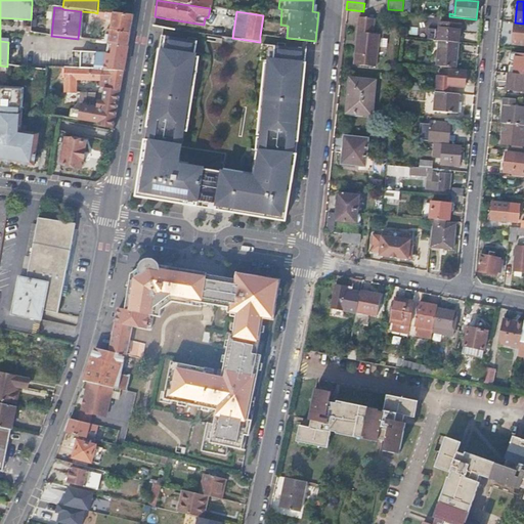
[(128,48),(134,16),(114,14),(114,15),(97,13),(94,12),(95,18),(98,18),(100,20),(113,22),(111,32),(106,32),(104,42),(106,42),(105,46),(107,45),(128,48)]
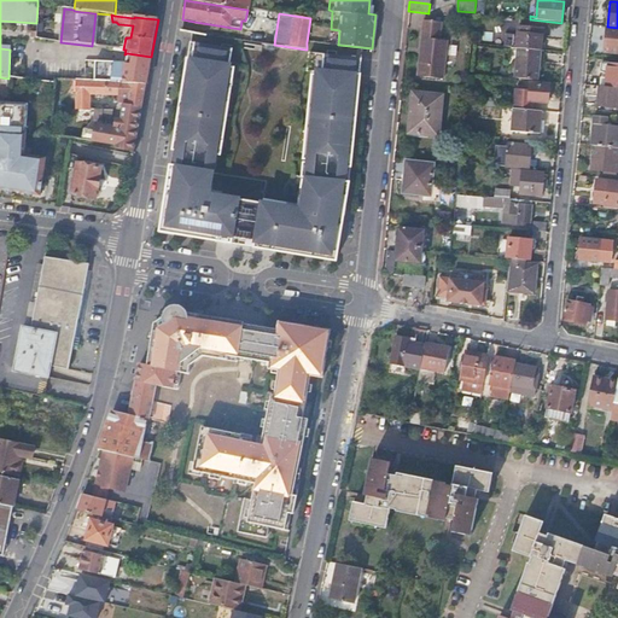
[(441,22),(426,21),(423,19),(423,23),(417,75),(442,79),(445,41),(438,40),(441,22)]
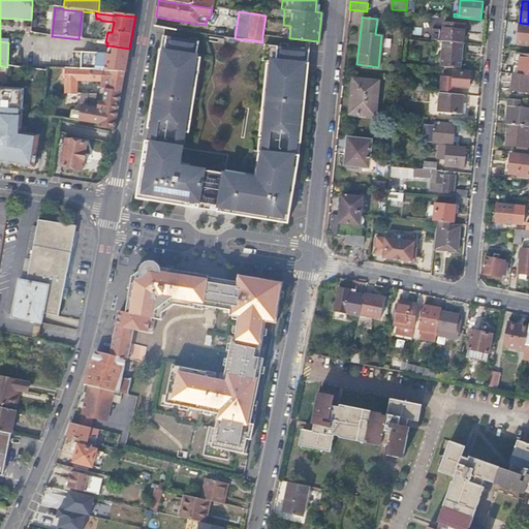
[(444,21),(442,41),(443,41),(462,43),(464,23),(444,21)]
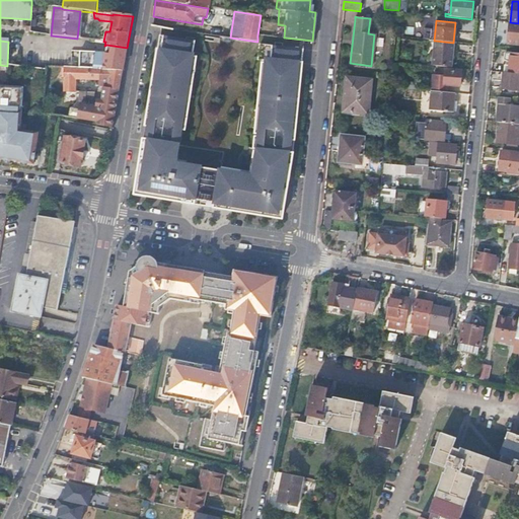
[(518,23),(510,22),(508,44),(518,45),(518,23)]
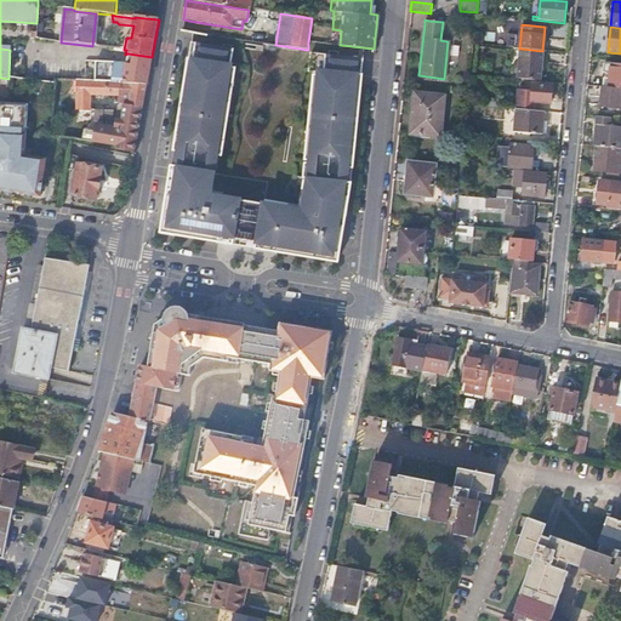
[(194,43),(192,60),(188,58),(175,144),(169,188),(166,198),(161,232),(337,261),(343,217),(349,183),(359,79),(362,61),(311,56),(308,74),(318,75),(303,210),(210,195),(232,49),(194,43)]
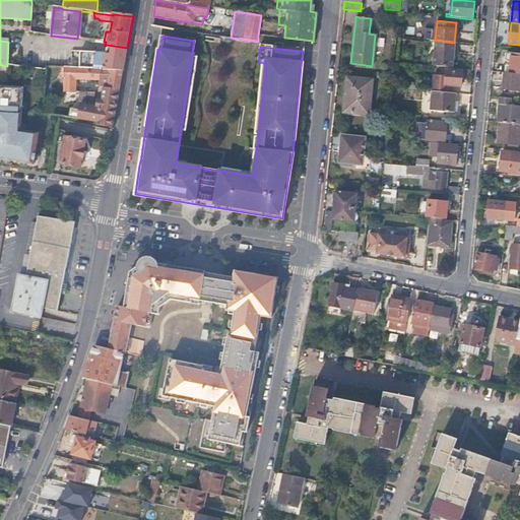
[(456,57),(457,43),(454,43),(436,41),(433,66),(452,68),(453,57),(456,57)]
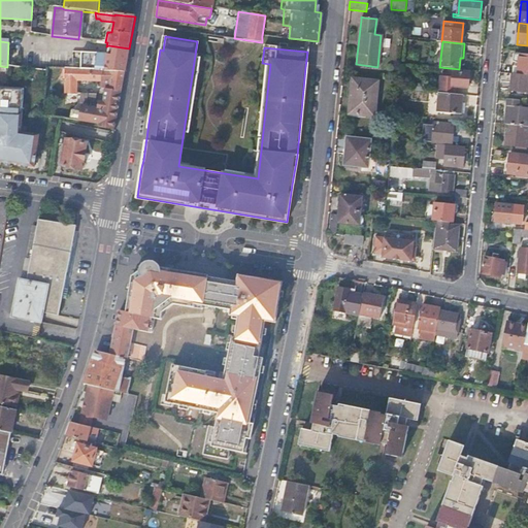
[(128,57),(129,48),(108,45),(106,46),(106,55),(79,54),(79,70),(125,72),(128,57)]
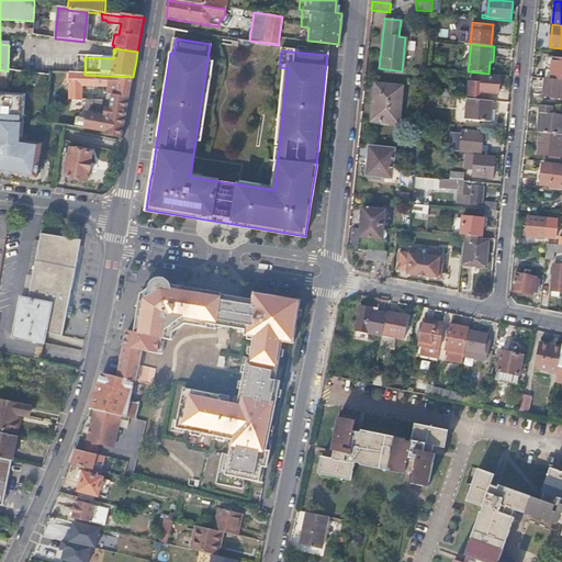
[(551,79),(561,79),(561,58),(551,57),(549,58),(548,65),(550,66),(552,67),(551,79)]
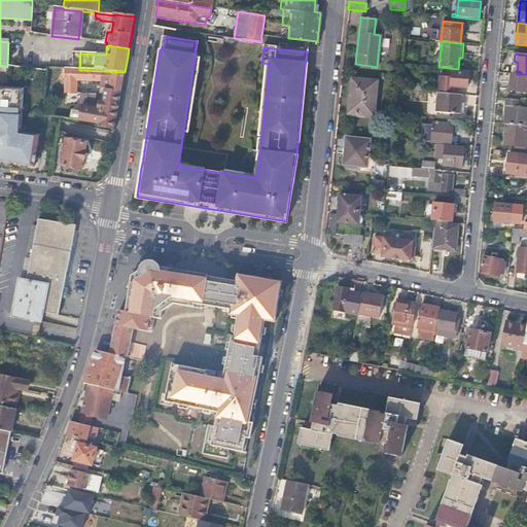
[(121,93),(125,72),(79,70),(65,69),(64,94),(76,95),(76,81),(86,82),(101,82),(102,89),(106,90),(121,93)]
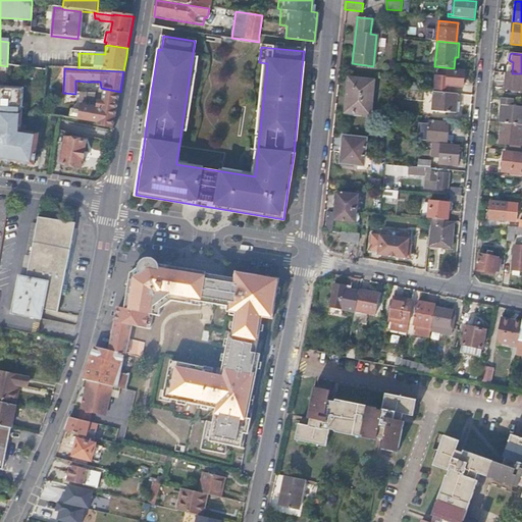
[(436,93),(442,93),(450,94),(450,87),(463,88),(464,72),(448,71),(448,77),(439,76),(438,82),(435,82),(434,92),(436,93)]
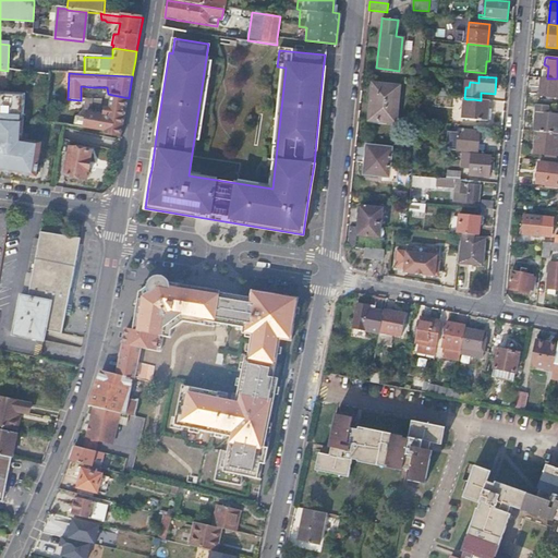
[(557,79),(547,79),(543,79),(541,96),(557,97),(557,79)]
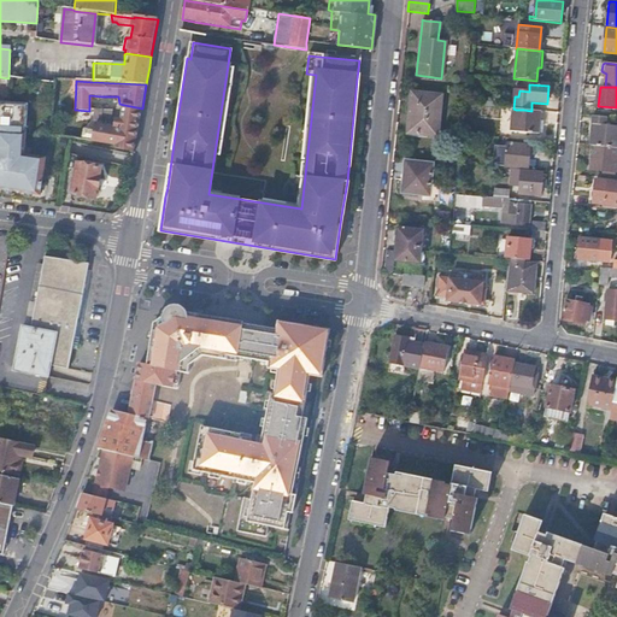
[(441,97),(411,93),(409,125),(412,127),(411,133),(423,134),(424,128),(438,129),(441,97)]
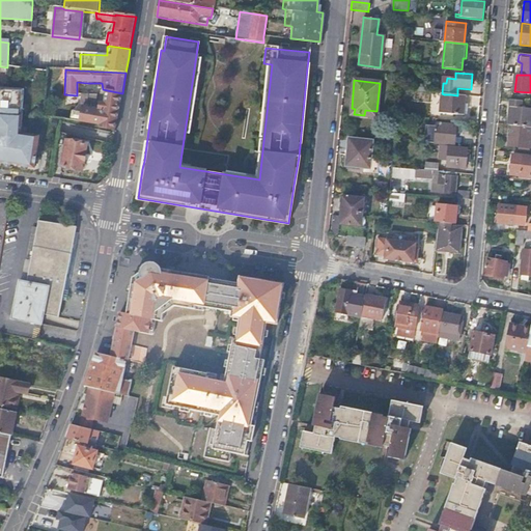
[(0,163),(33,168),(38,136),(20,133),(24,89),(0,87),(0,163)]
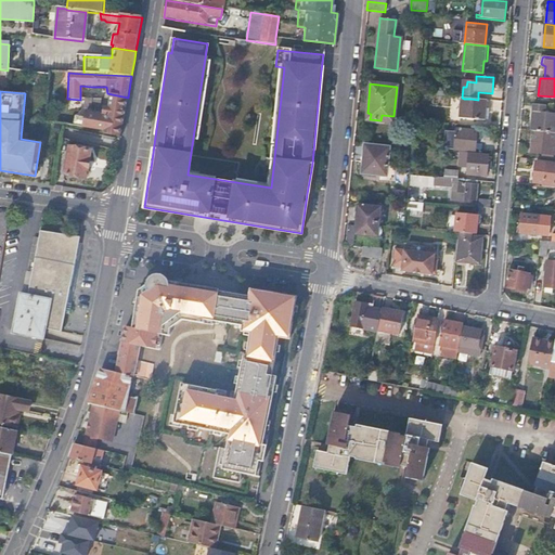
[(120,137),(128,98),(112,94),(110,101),(108,108),(104,108),(103,115),(86,113),(84,127),(104,130),(104,133),(120,137)]
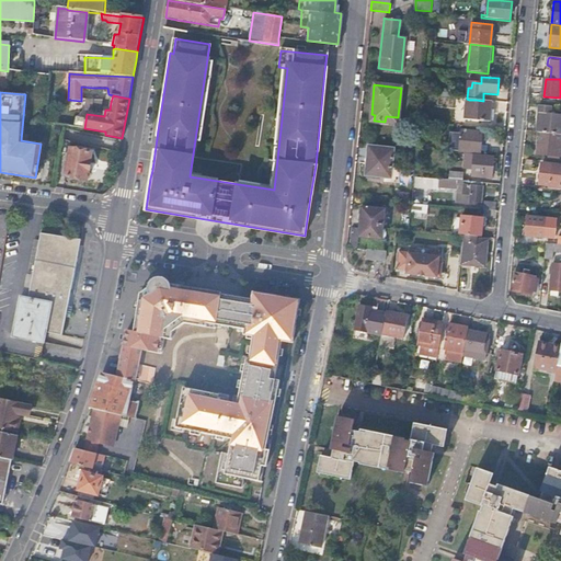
[(469,100),(467,99),(465,119),(490,123),(491,101),(483,101),(476,100),(469,100)]
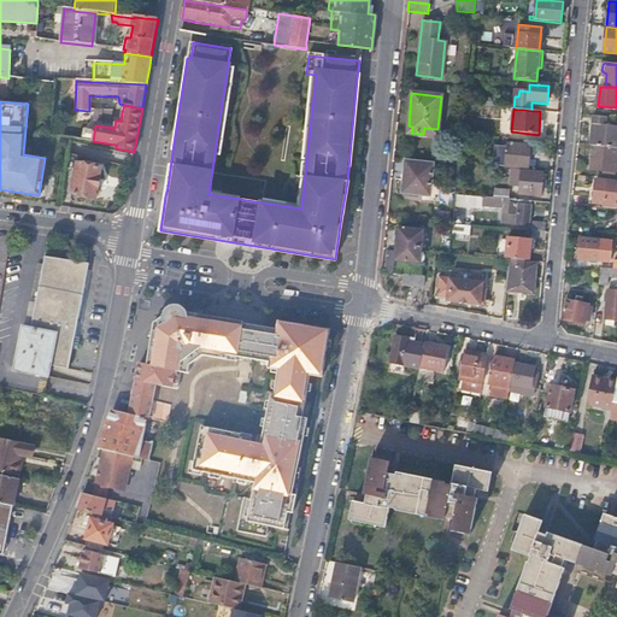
[(609,117),(594,116),(591,146),(594,146),(616,148),(616,127),(607,125),(609,117)]
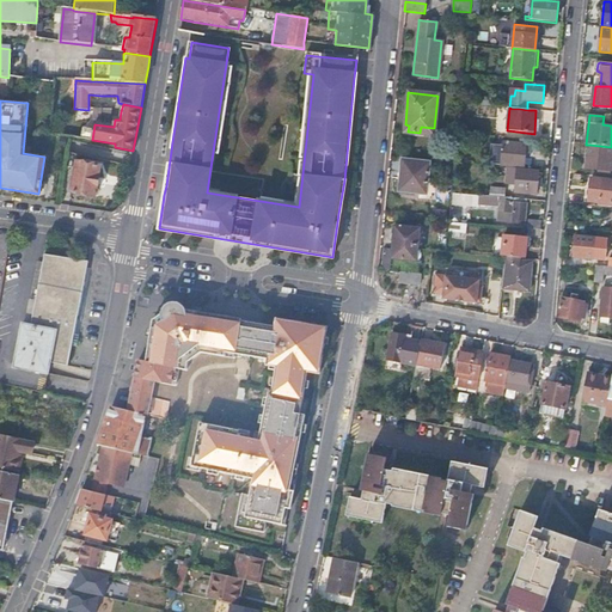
[(488,164),(521,166),(524,167),(524,165),(526,145),(503,142),(503,147),(489,146),(488,164)]
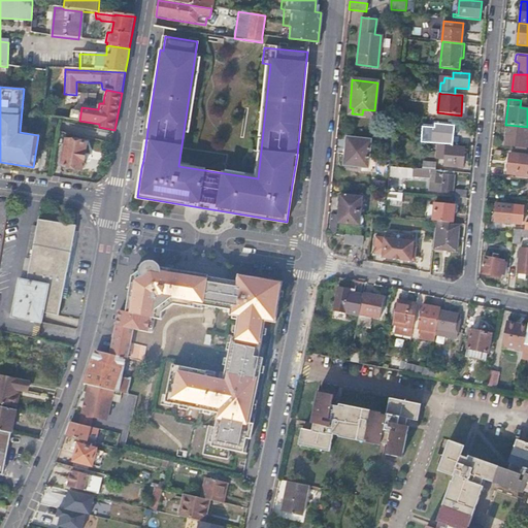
[(527,127),(508,125),(506,144),(527,146),(527,127)]
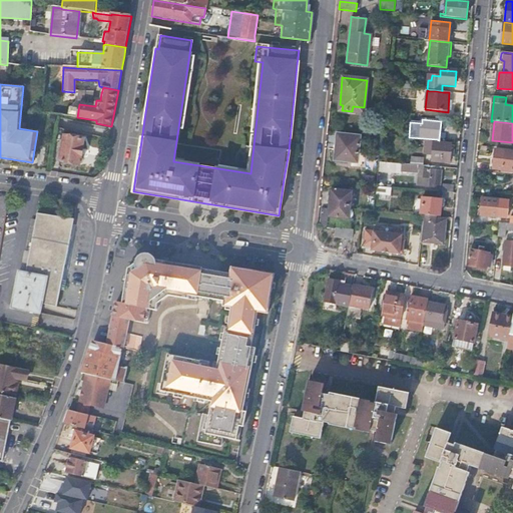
[(334,159),(334,162),(357,164),(360,137),(337,134),(334,159)]
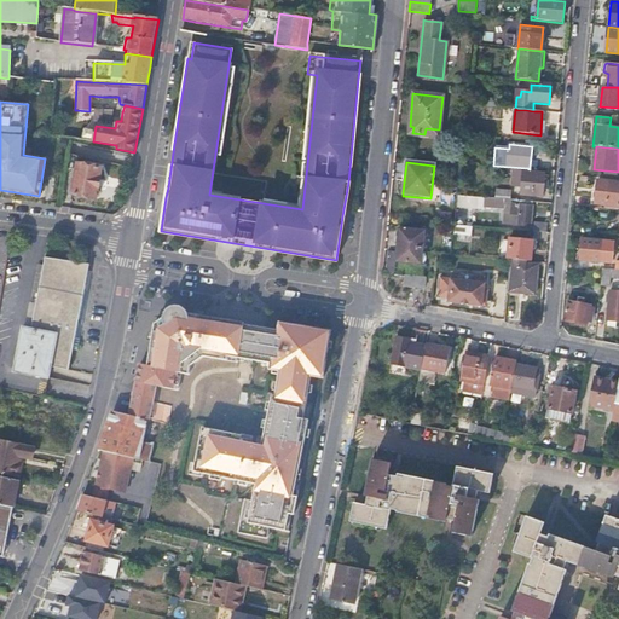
[(77,165),(73,196),(97,200),(102,169),(77,165)]
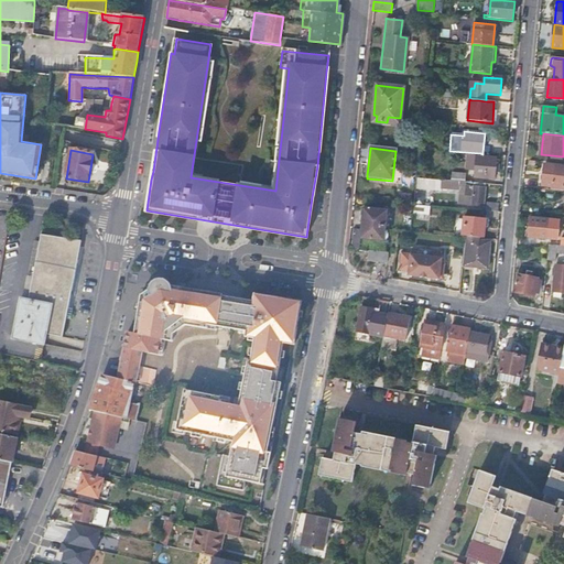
[(497,158),(467,155),(466,171),(475,172),(475,177),(495,180),(497,158)]
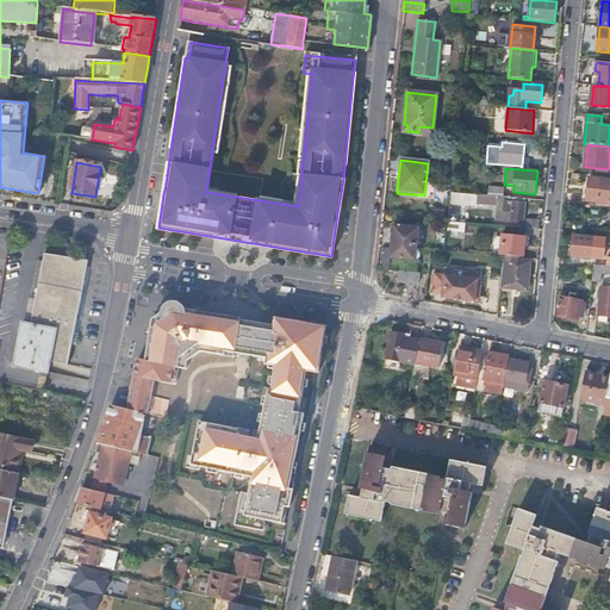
[(597,205),(609,206),(609,180),(601,180),(590,178),(587,200),(597,201),(597,205)]
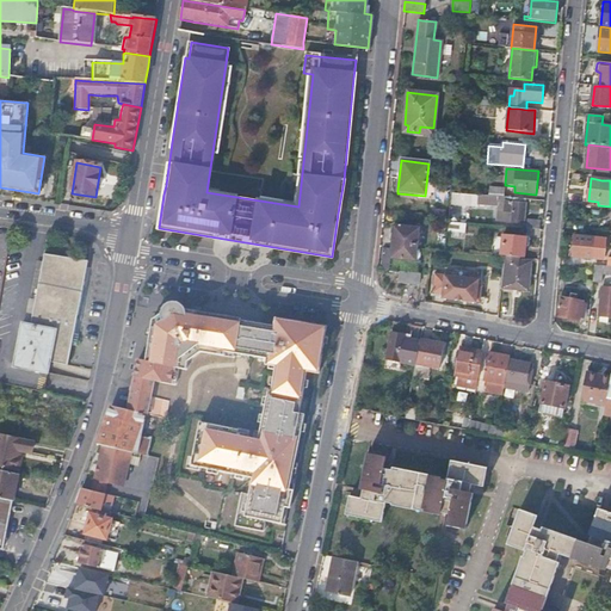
[(489,186),(488,196),(504,197),(505,189),(489,186)]
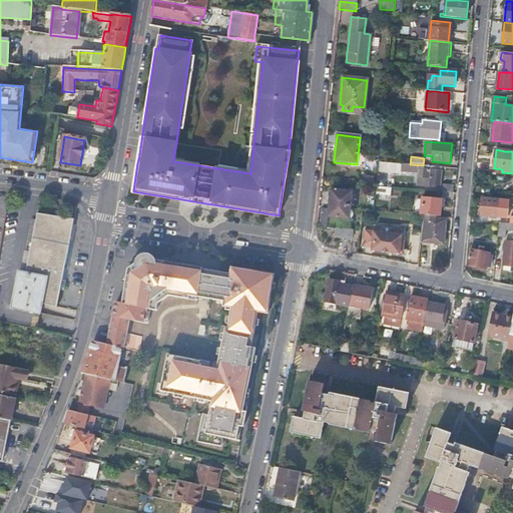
[(402,164),(379,162),(378,172),(401,174),(402,164)]
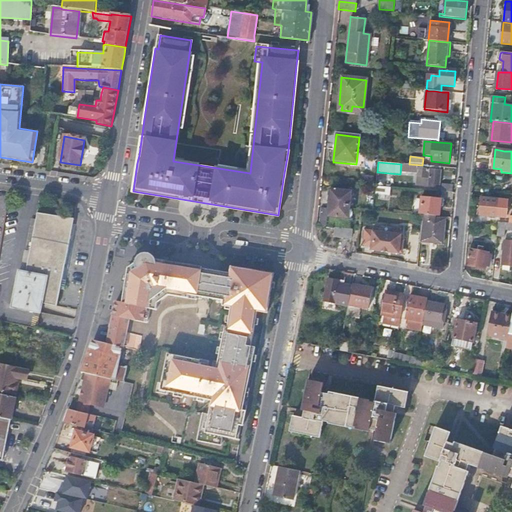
[(409,164),(408,164),(407,172),(418,173),(417,185),(439,187),(441,167),(422,165),(409,164)]
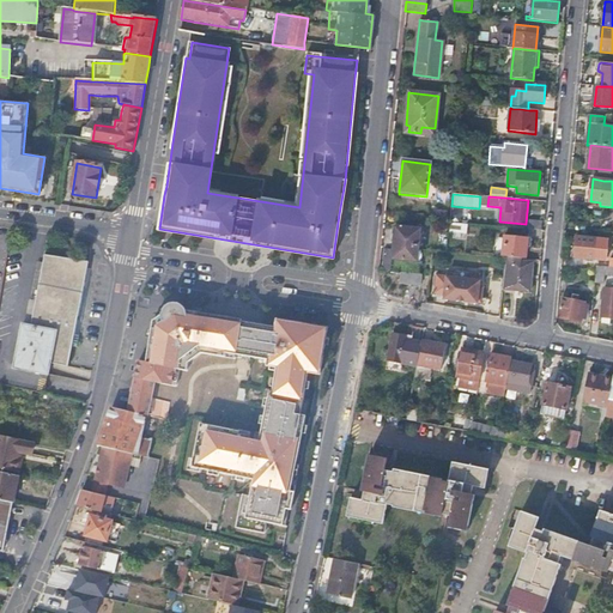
[(529,222),(529,230),(541,231),(541,223),(529,222)]
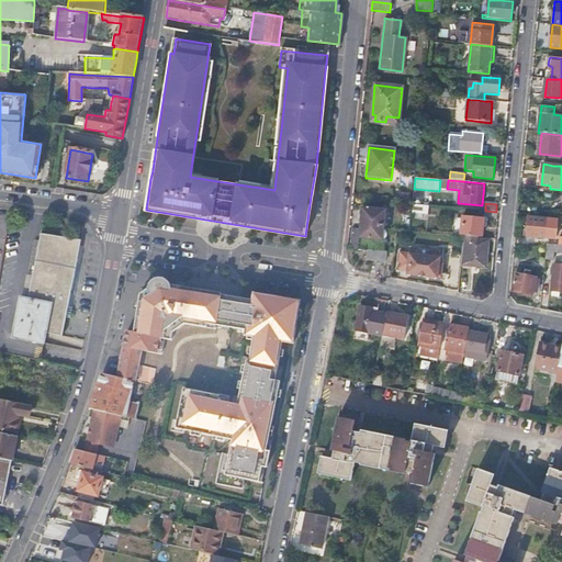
[(429,206),(413,204),(413,213),(428,214),(429,206)]
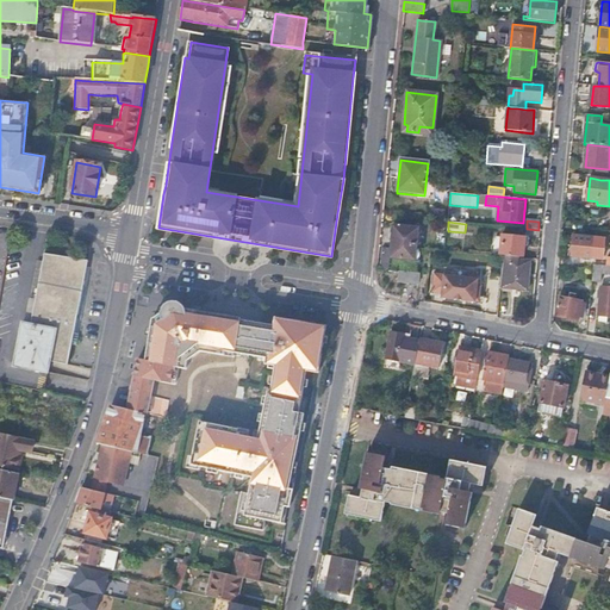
[(391,260),(409,261),(415,261),(415,257),(417,229),(394,226),(391,260)]
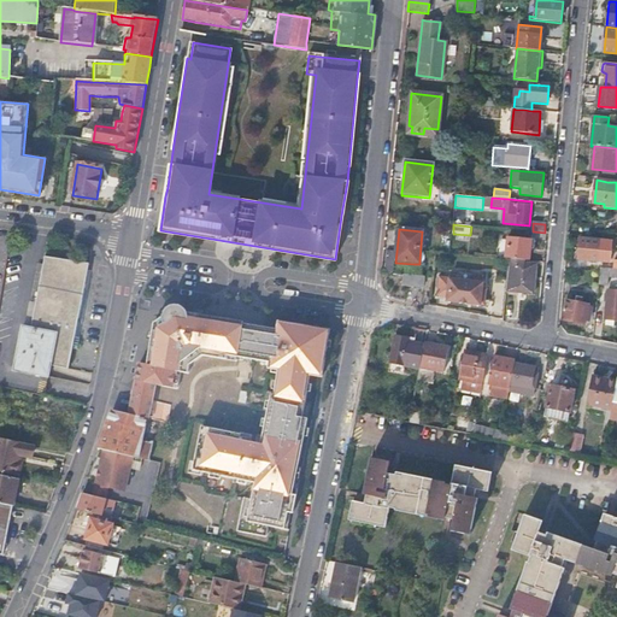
[(530,240),(509,238),(506,258),(529,260),(530,240)]
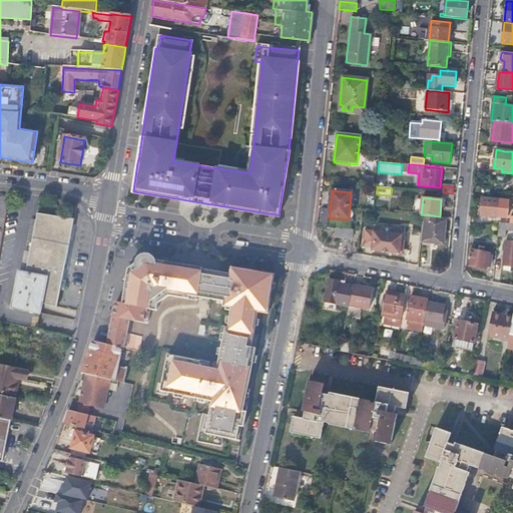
[(502,217),(503,206),(499,206),(499,200),(482,198),(481,215),(502,217)]
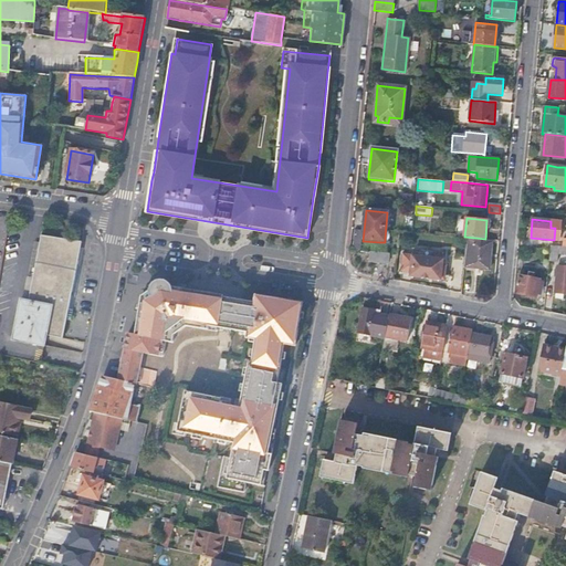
[(20,300),(12,339),(43,346),(45,335),(63,338),(71,294),(81,241),(40,234),(28,301),(20,300)]
